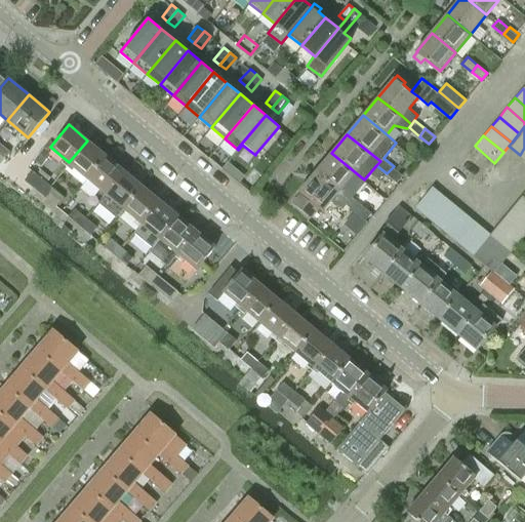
[(87,177),(106,155),(87,141),(69,162),(87,177)]
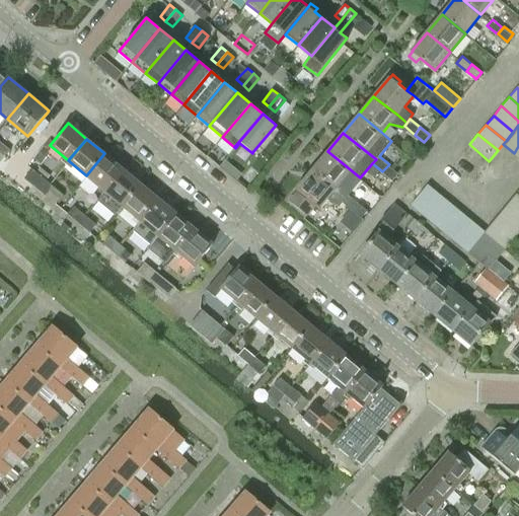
[(327,151),(312,170),(336,190),(337,189),(346,196),(347,194),(360,177),(327,151)]
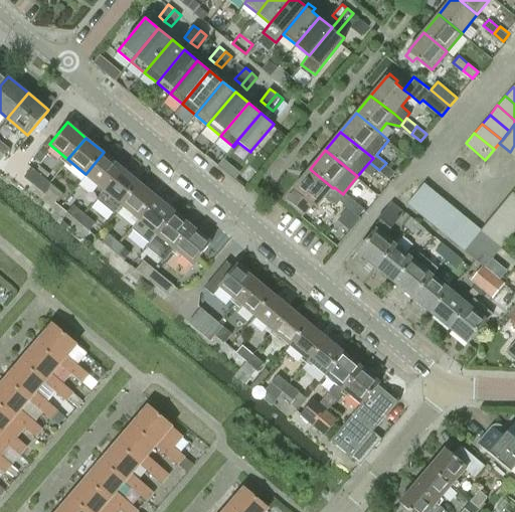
[(122,167),(112,159),(104,152),(86,174),(104,188),(122,167)]
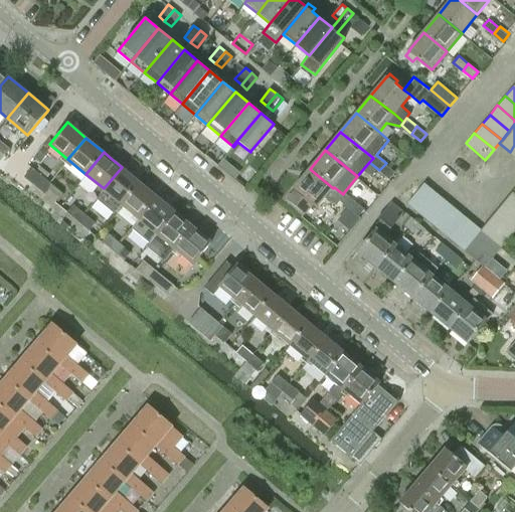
[(386,163),(379,170),(389,178),(395,171),(386,163)]
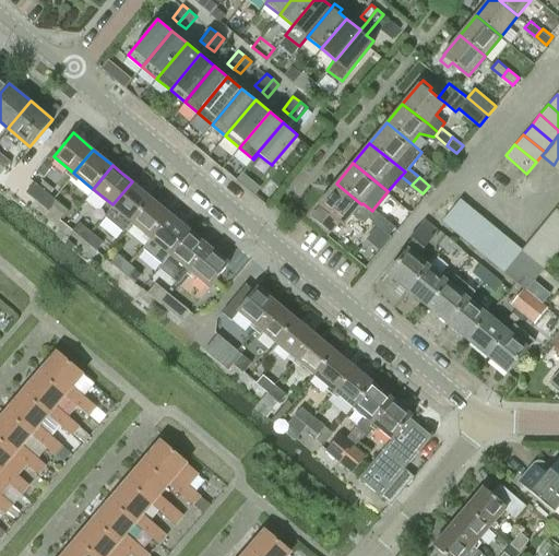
[(49,210),(58,200),(35,180),(26,191),(49,210)]
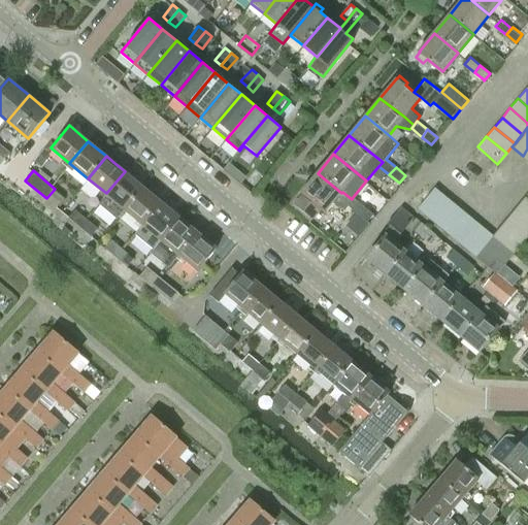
[(124,208),(142,187),(125,171),(106,193),(98,202),(117,218),(124,208)]
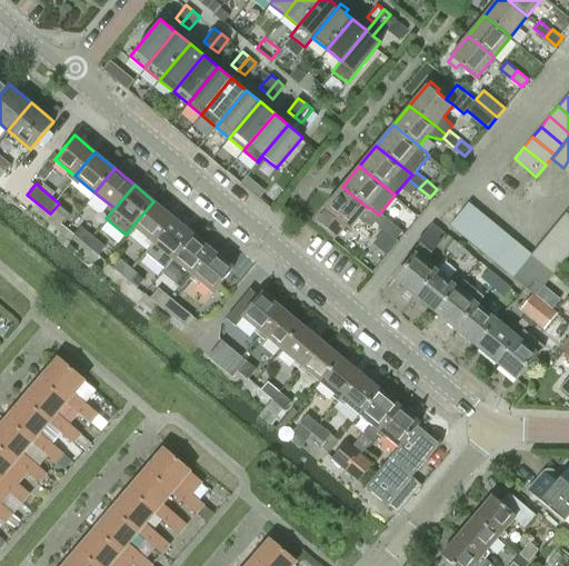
[(369,207),(368,208),(342,187),(326,207),(328,208),(319,219),(338,235),(347,225),(351,228),(362,215),(375,219),(379,215),(369,207)]
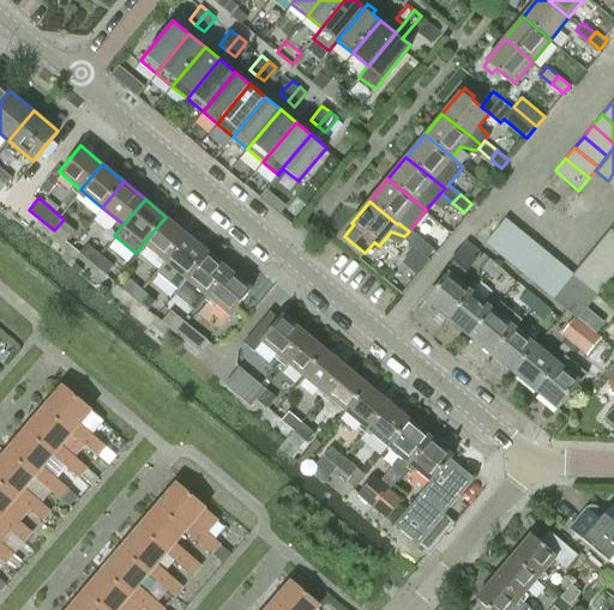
[(166,260),(187,234),(166,217),(144,242),(166,260)]
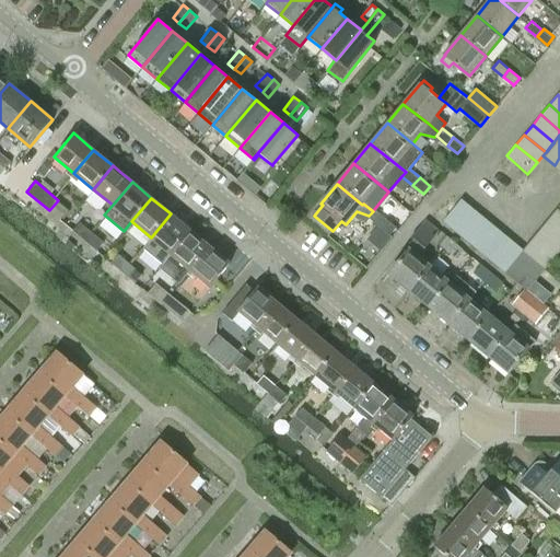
[(455,228),(473,207),(462,198),(444,219),(455,228)]
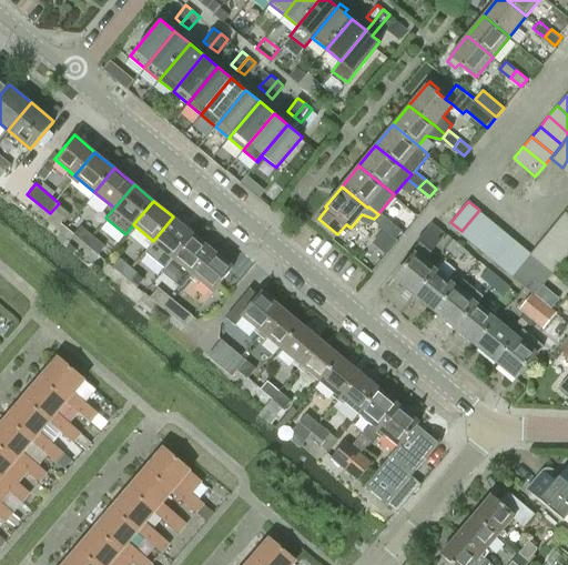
[(59,203),(50,213),(61,222),(69,212),(59,203)]
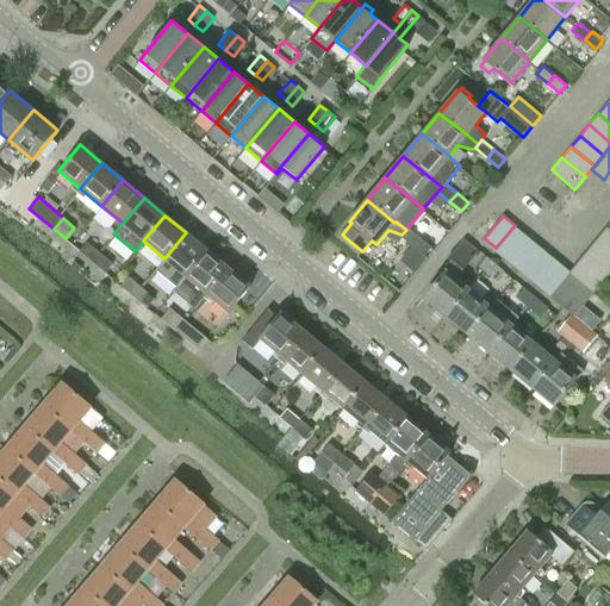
[(508,257),(526,235),(515,225),(496,248),(508,257)]
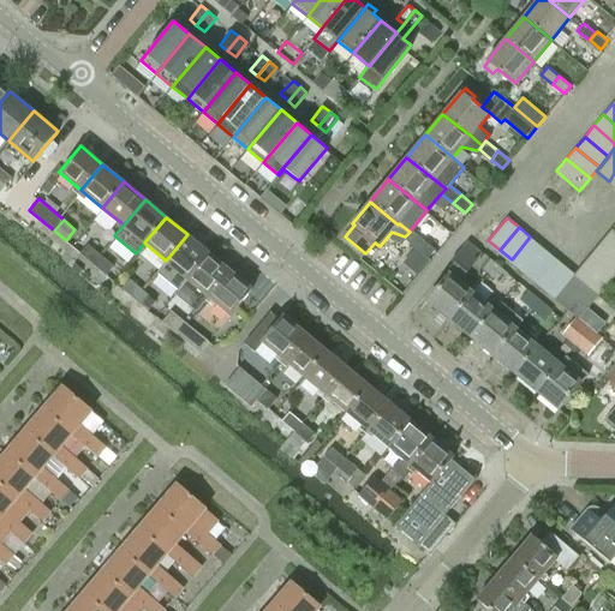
[(602,239),(614,251),(614,229),(611,227),(602,239)]
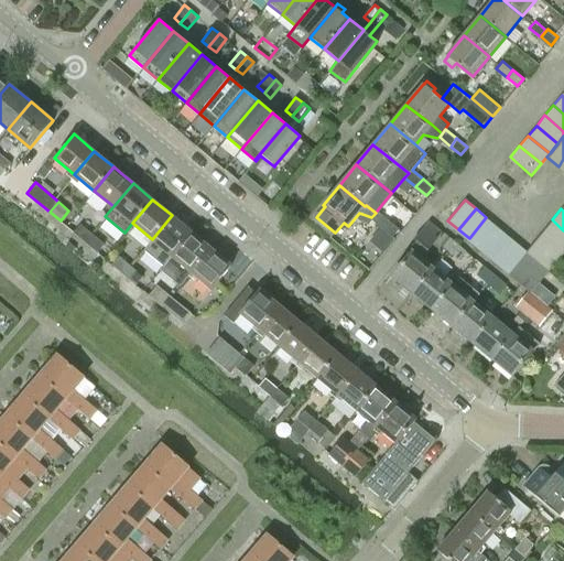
[(371,217),(382,227),(389,219),(377,211),(371,217)]
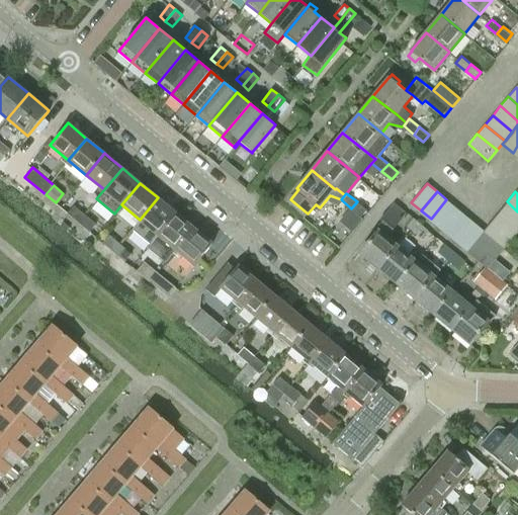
[(157,234),(157,235),(176,212),(158,197),(140,220),(132,229),(150,243),(157,234)]
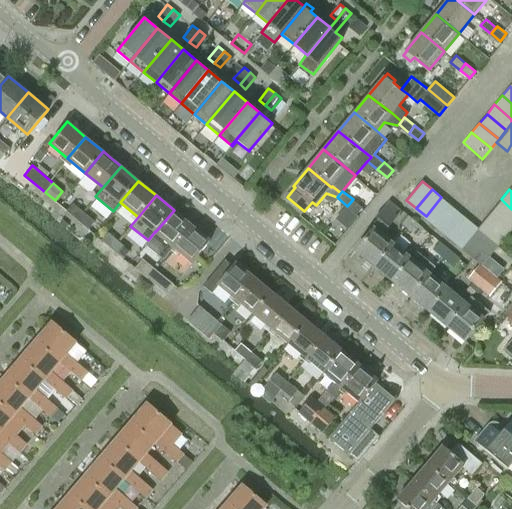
[(434,223),(450,204),(441,197),(426,216),(434,223)]
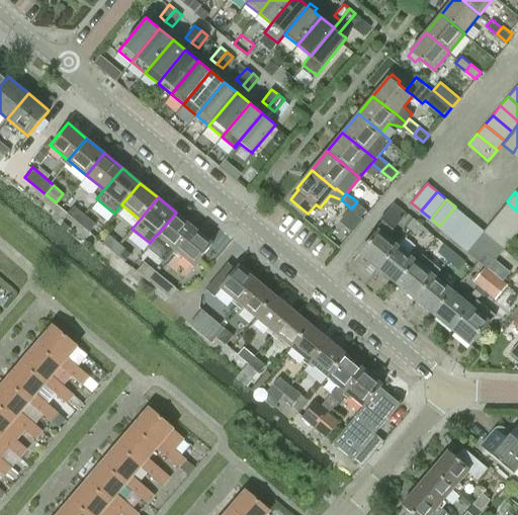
[(357,201),(351,208),(361,217),(366,210),(357,201)]
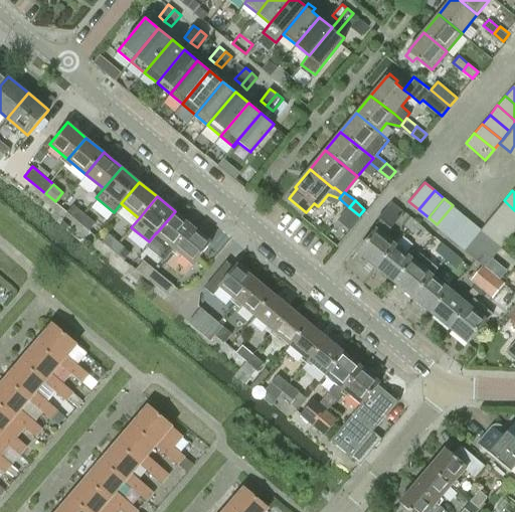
[(514,225),(514,210),(504,200),(496,210),(514,225)]
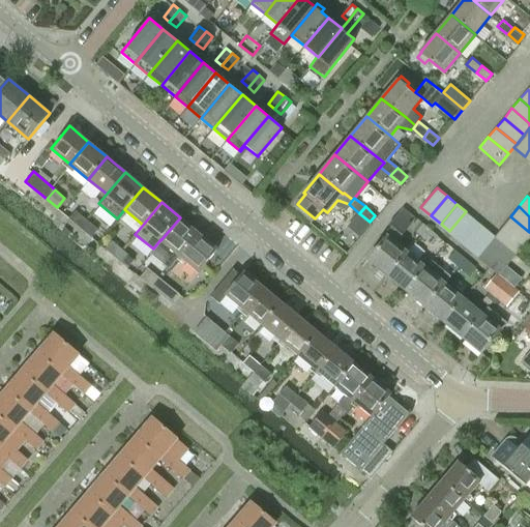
[(79,227),(86,218),(76,209),(68,217),(79,227)]
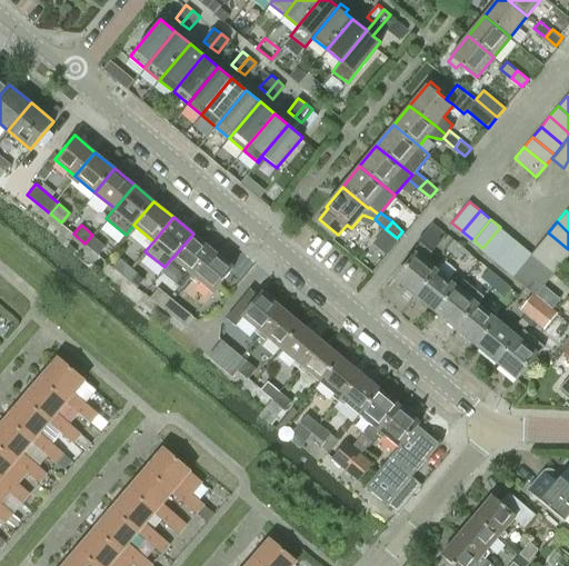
[(493,257),(510,236),(500,227),(482,248),(493,257)]
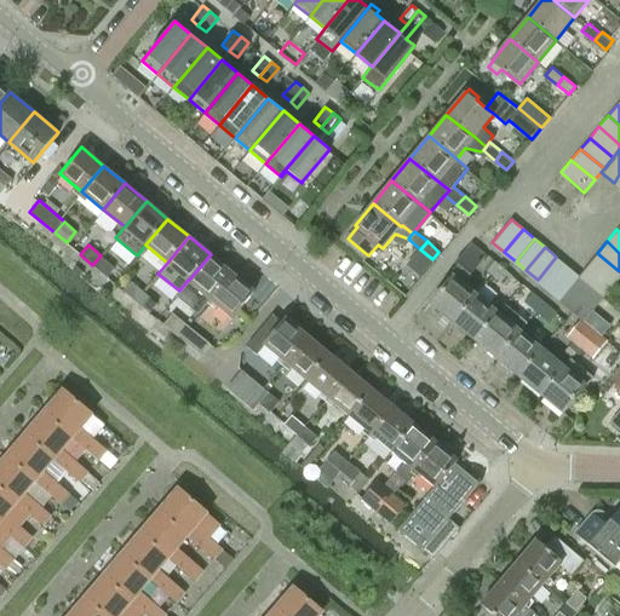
[(613,283),(619,275),(619,271),(597,253),(589,263),(613,283)]
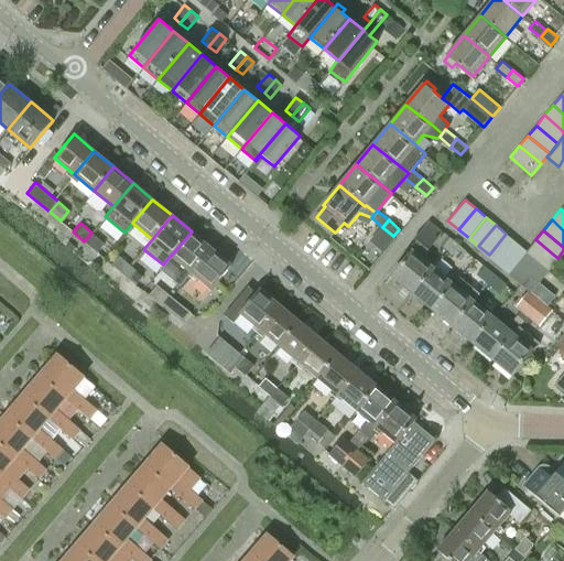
[(191,271),(210,248),(192,232),(171,256),(191,271)]
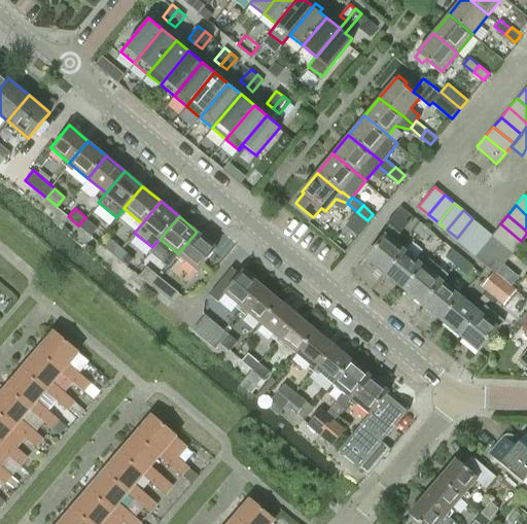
[(419,233),(425,225),(415,216),(409,223),(419,233)]
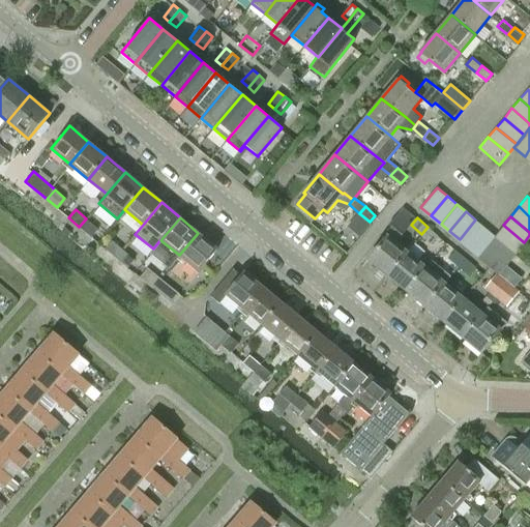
[(86,218),(79,227),(91,236),(97,228),(86,218)]
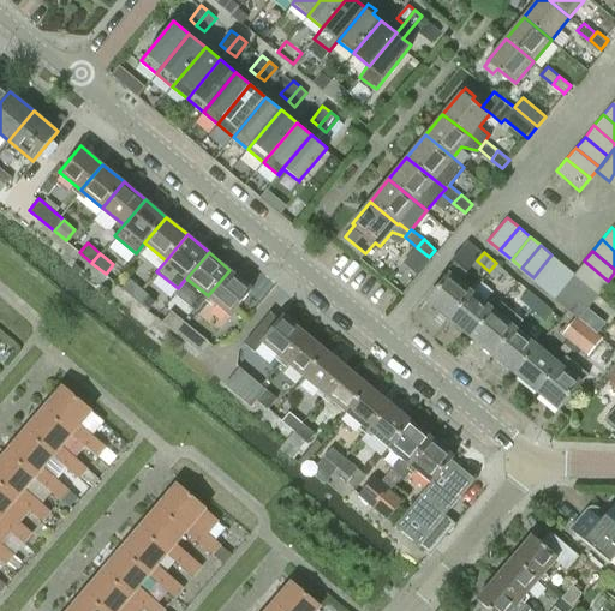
[(544,287),(563,264),(551,255),(533,277),(544,287)]
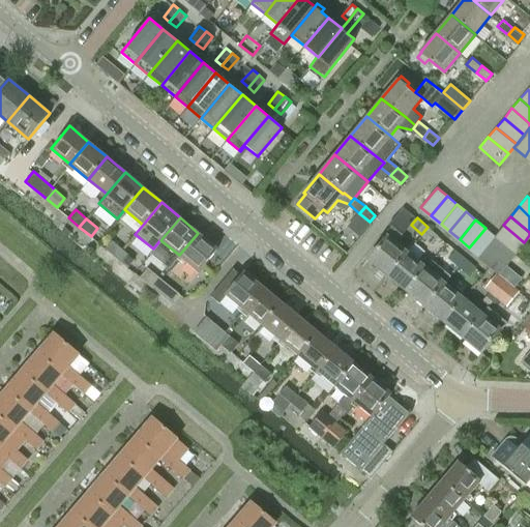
[(407,252),(395,242),(403,233),(391,224),(384,234),(387,236),(369,258),(388,274),(407,252)]
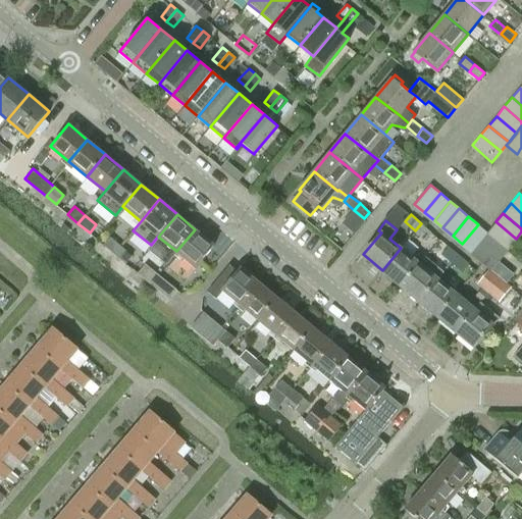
[(507,250),(516,239),(496,221),(487,231),(485,234),(486,235),(507,250)]
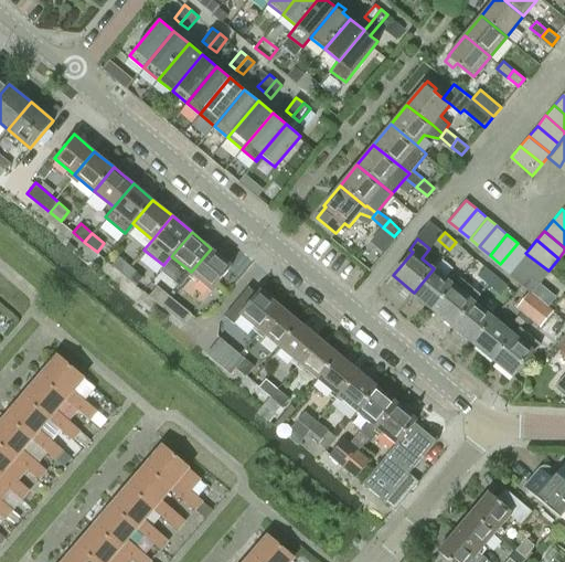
[(456,242),(449,250),(460,258),(467,251),(456,242)]
